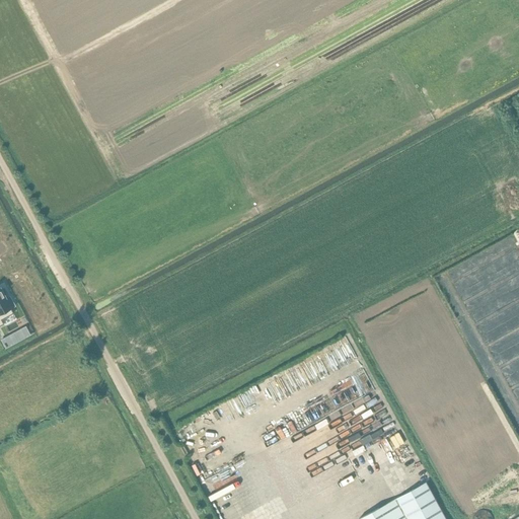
[(2,288),(0,288),(0,319),(3,318),(1,314),(17,306),(12,297),(8,299),(2,288)]
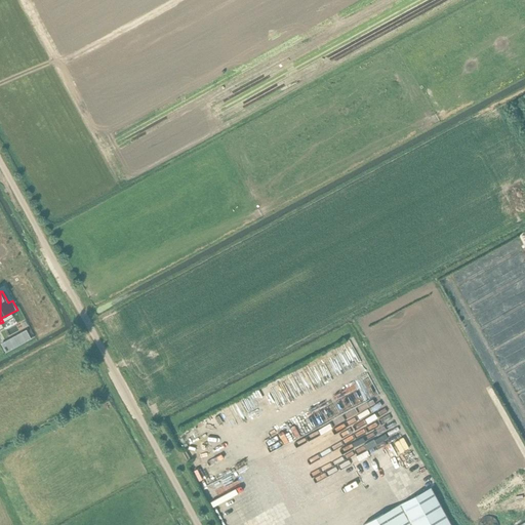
[(1,345),(6,353),(31,339),(26,331),(1,345)]
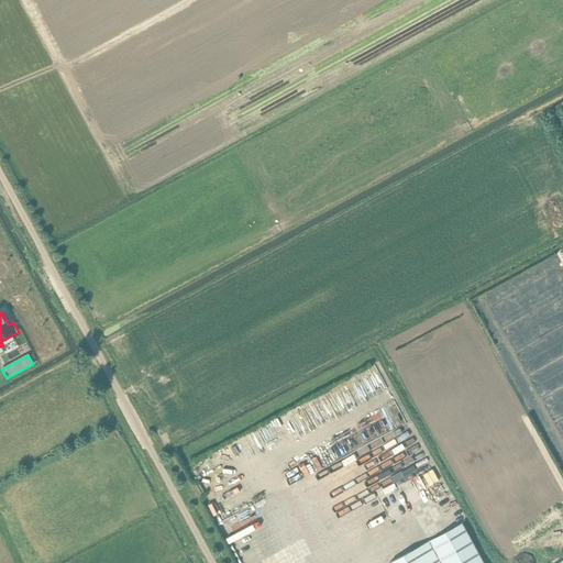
[(485,562),(463,522),(429,541),(441,562),(485,562)]
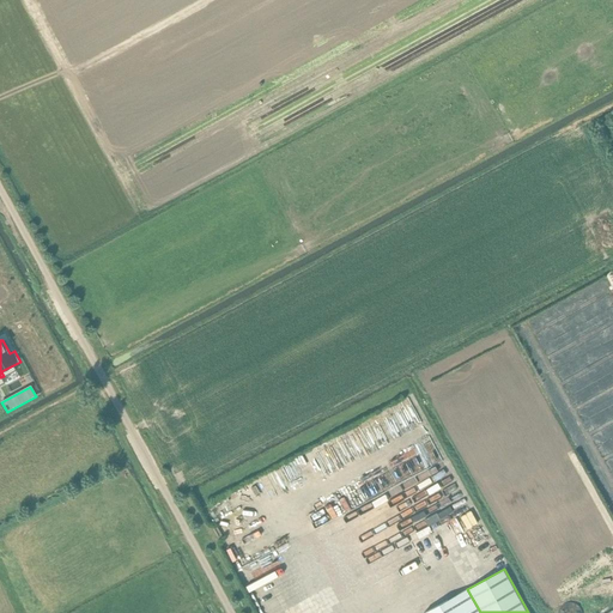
[(480,612),(467,589),(424,612),(480,612)]
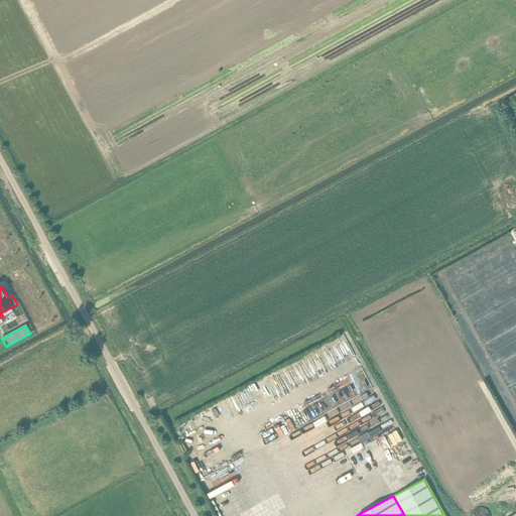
[(489,515),(490,514),(489,512),(488,511),(487,509),(485,508),(483,507),(479,507),(476,508),(473,510),(471,513),(470,515),(489,515)]
